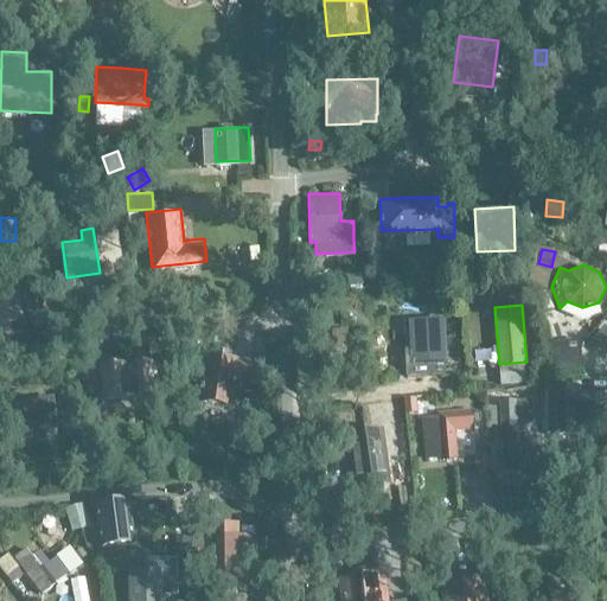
[(447,357),(445,318),(411,320),(414,358),(408,358),(409,372),(434,370),(434,375),(455,373),(454,357),(447,357)]
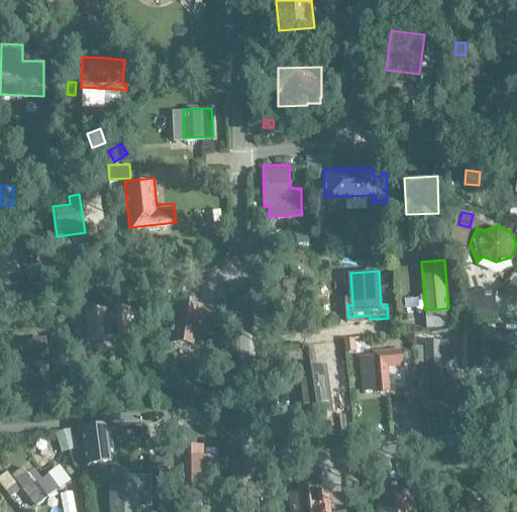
[(104,307),(88,308),(89,336),(105,335),(105,333),(114,332),(114,336),(134,336),(133,304),(112,305),(112,310),(104,310),(104,307)]
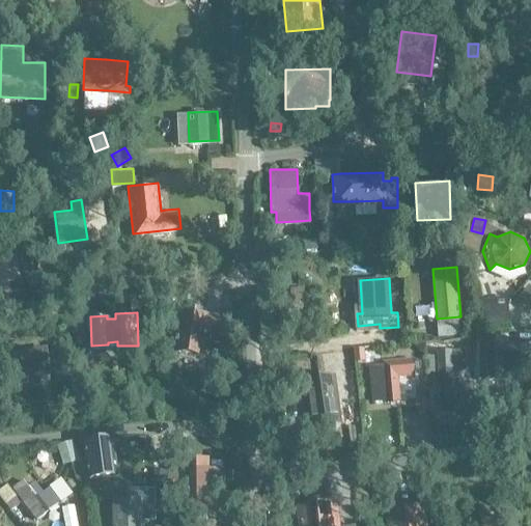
[(218,321),(182,315),(177,343),(194,347),(204,348),(205,341),(214,342),(218,321)]
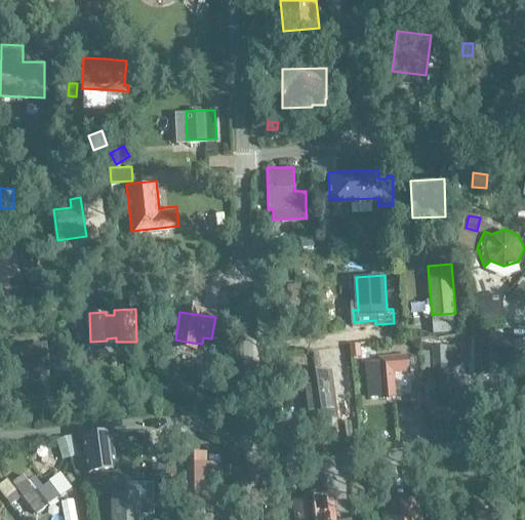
[(513,334),(476,335),(477,373),(502,373),(502,362),(513,362),(513,334)]
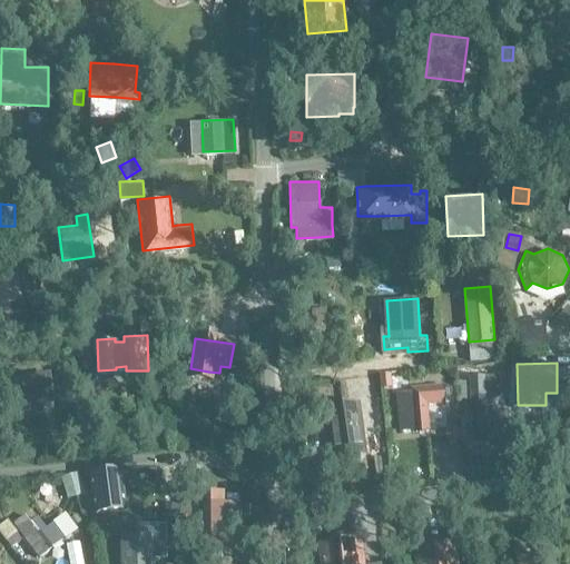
[(16,406),(56,401),(51,369),(11,375),(16,406)]
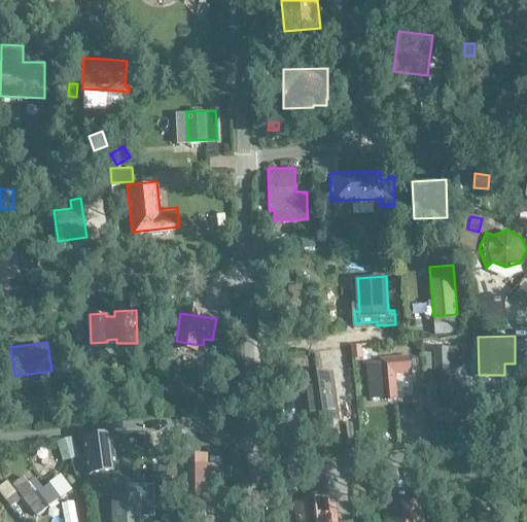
[(361,344),(351,344),(352,356),(362,355),(361,344)]
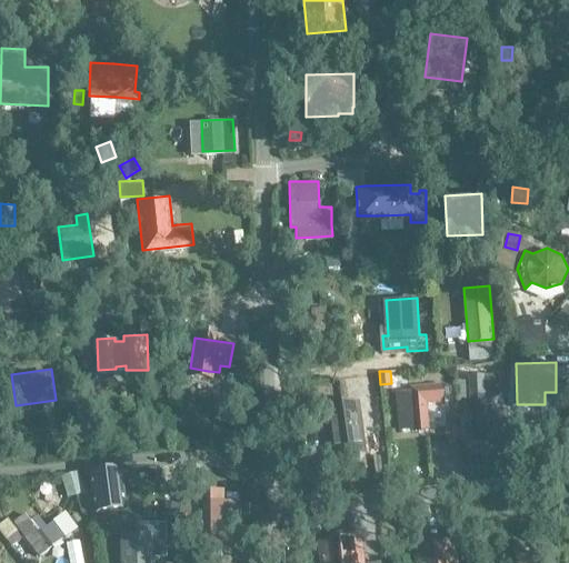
[(488,438),(487,404),(503,403),(502,373),(469,374),(470,392),(468,392),(470,438),(488,438)]
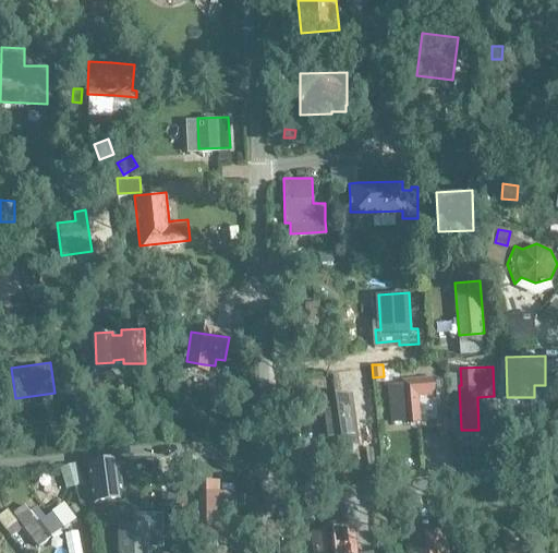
[(390,421),(407,419),(407,420),(420,419),(417,394),(434,392),(433,376),(403,379),(403,381),(387,383),(390,421)]
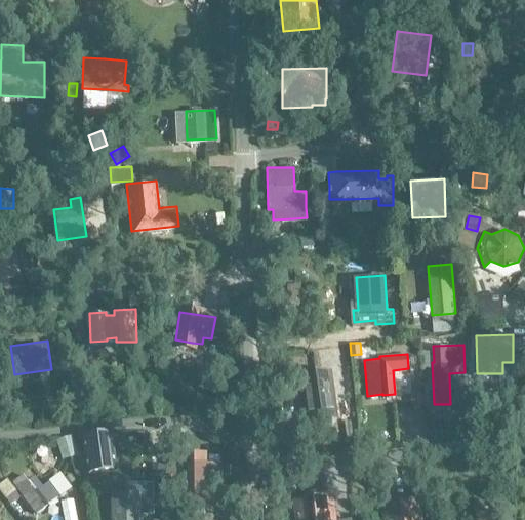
[(309,422),(338,417),(331,368),(301,373),(309,422)]
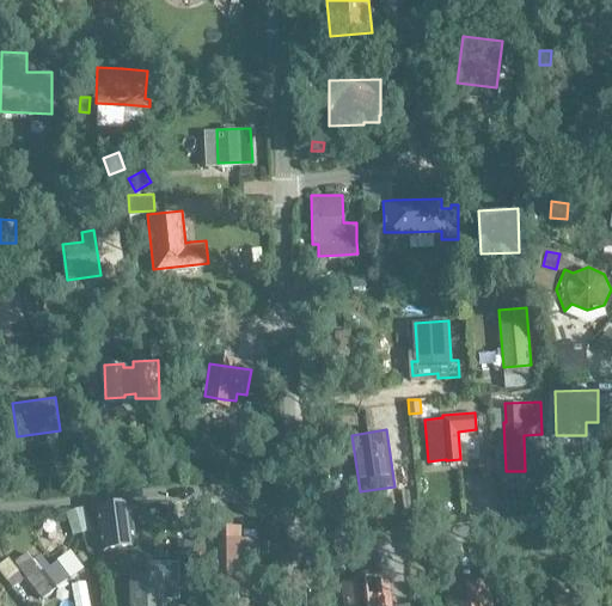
[(479,455),(479,469),(495,469),(495,455),(479,455)]
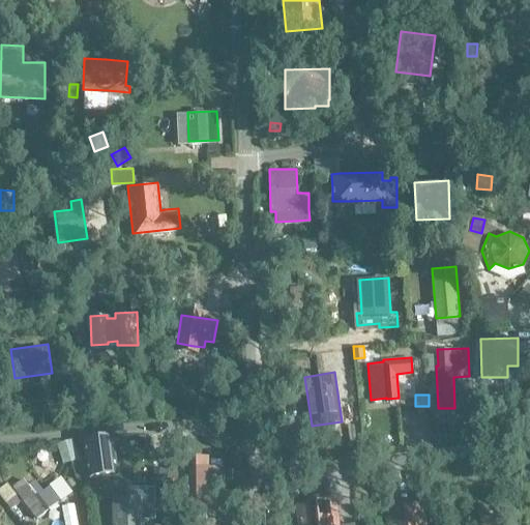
[(438,408),(435,409),(436,421),(452,420),(451,408),(438,408)]
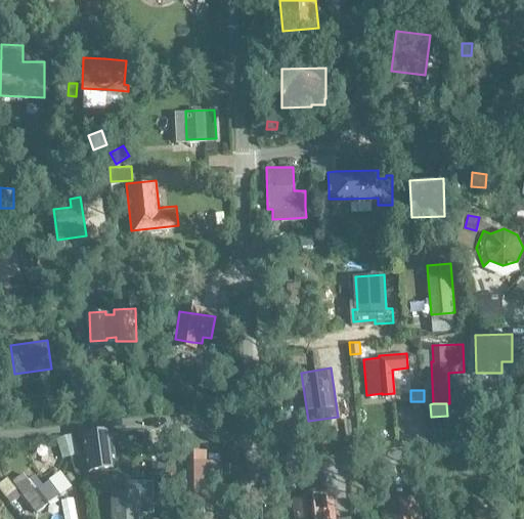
[(117,467),(112,431),(83,434),(88,471),(117,467)]
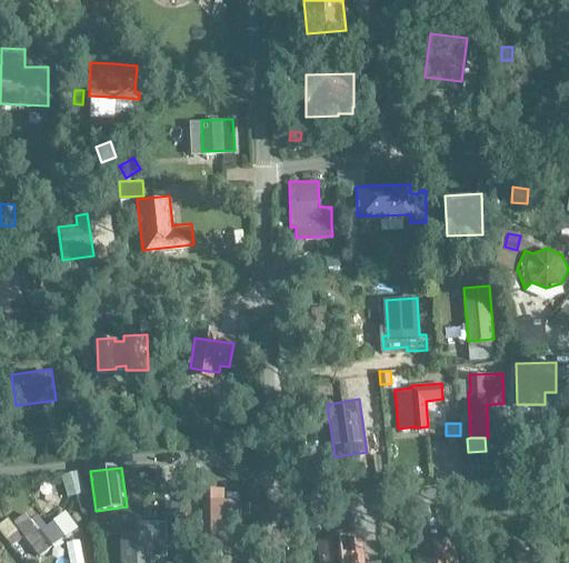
[(203,500),(201,545),(226,545),(226,524),(240,524),(240,500),(225,500),(225,486),(203,488),(203,500)]
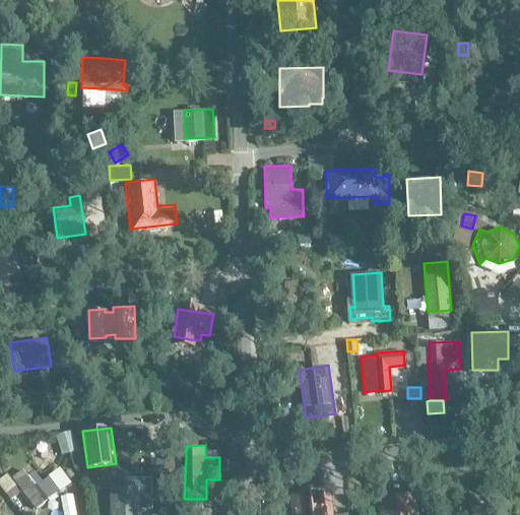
[(133,455),(132,475),(144,475),(144,456),(133,455)]
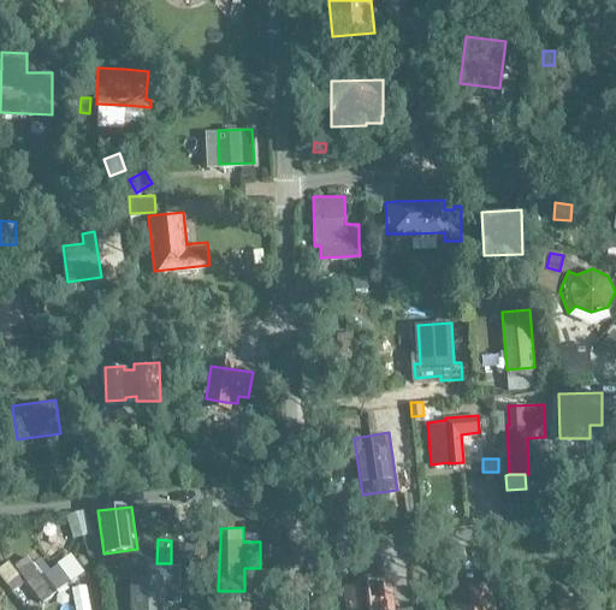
[(190,557),(194,544),(181,539),(177,552),(190,557)]
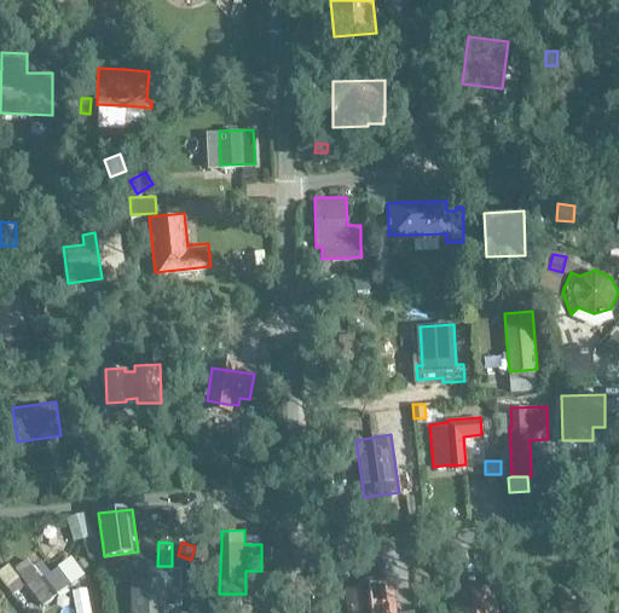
[(28,557),(16,567),(30,587),(42,602),(70,583),(58,566),(51,572),(41,560),(34,565),(28,557)]
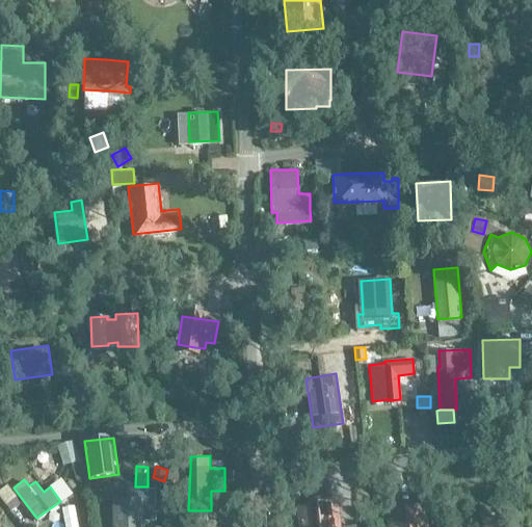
[(296,479),(283,480),(284,494),(297,493),(296,479)]
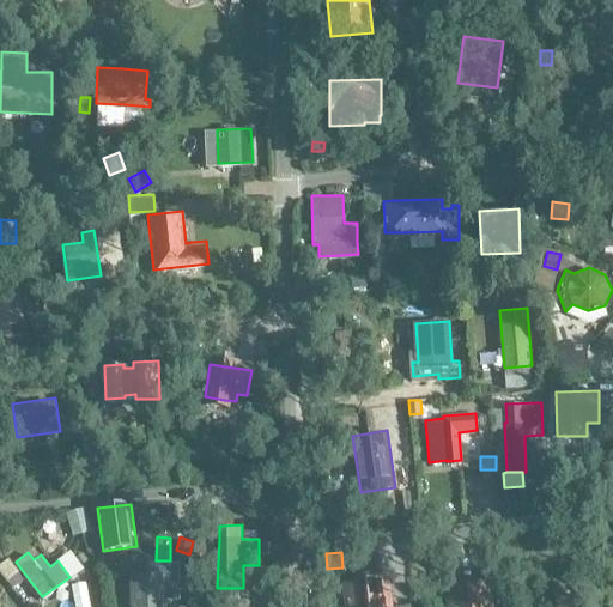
[(158,562),(158,574),(167,572),(167,598),(180,598),(180,560),(158,562)]
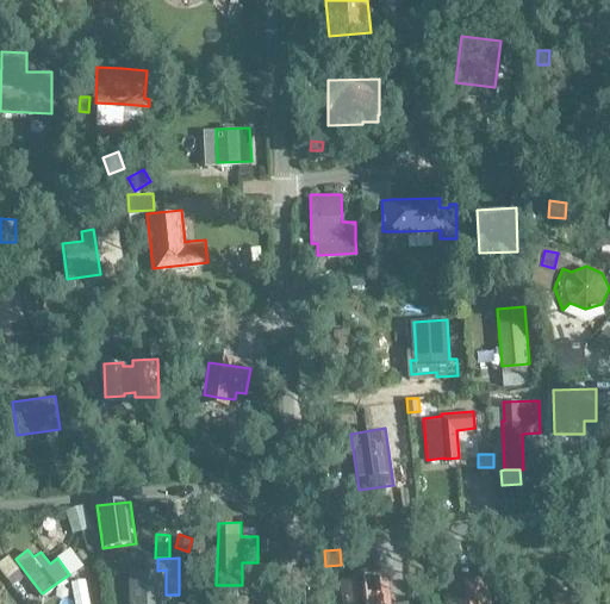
[(166,603),(166,595),(166,570),(157,571),(129,571),(129,603),(166,603)]
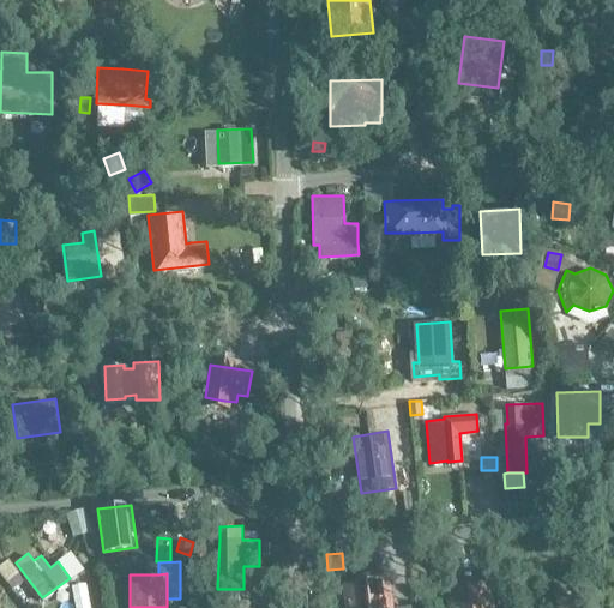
[(380,581),(355,584),(344,585),(345,607),(391,607),(392,603),(383,605),(380,581)]
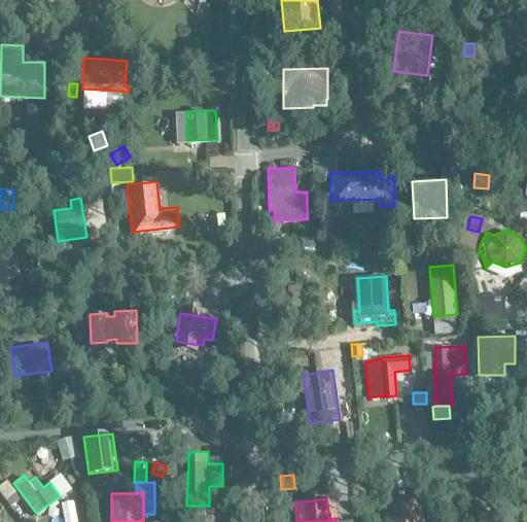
[(425,521),(421,500),(407,503),(386,509),(388,521),(392,520),(392,521),(425,521)]
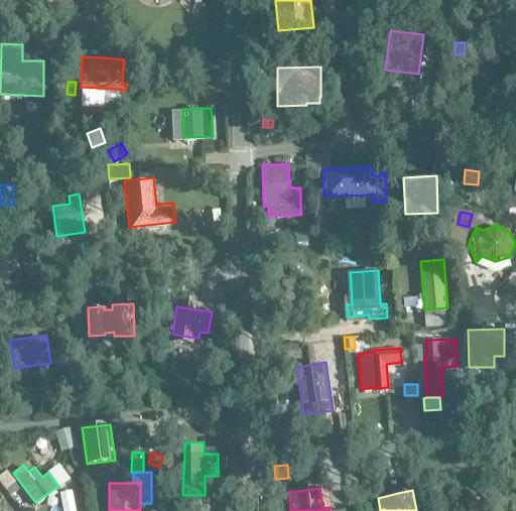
[(273,509),(271,495),(260,496),(261,510),(273,509)]
